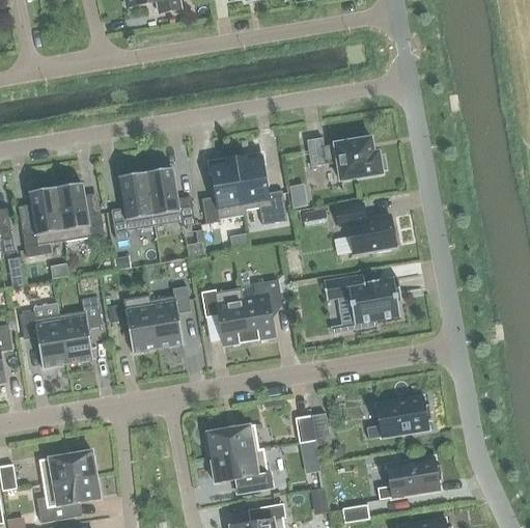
[(124,0),(126,6),(157,1),(159,11),(182,8),(179,0),(124,0)]
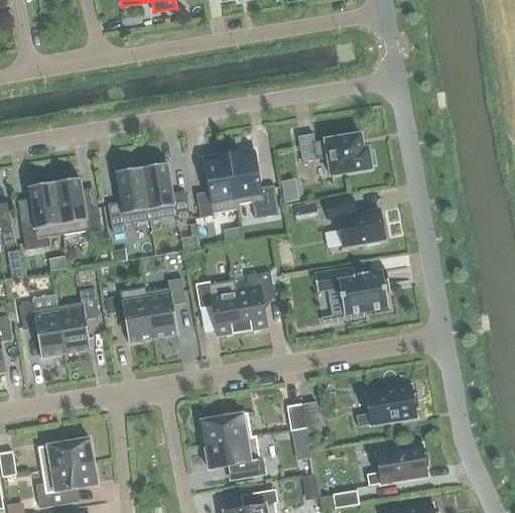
[(375,163),(373,149),(369,150),(368,146),(363,147),(361,132),(325,138),(325,139),(314,140),(313,132),(298,135),(302,161),(328,157),(331,174),(372,167),(371,164),(375,163)]
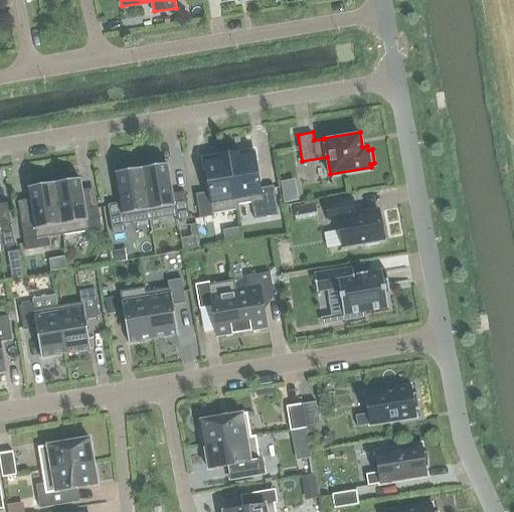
[(228,151),(238,202),(251,200),(254,216),(279,212),(274,183),(261,185),(255,151),(250,152),(249,147),(228,151)]
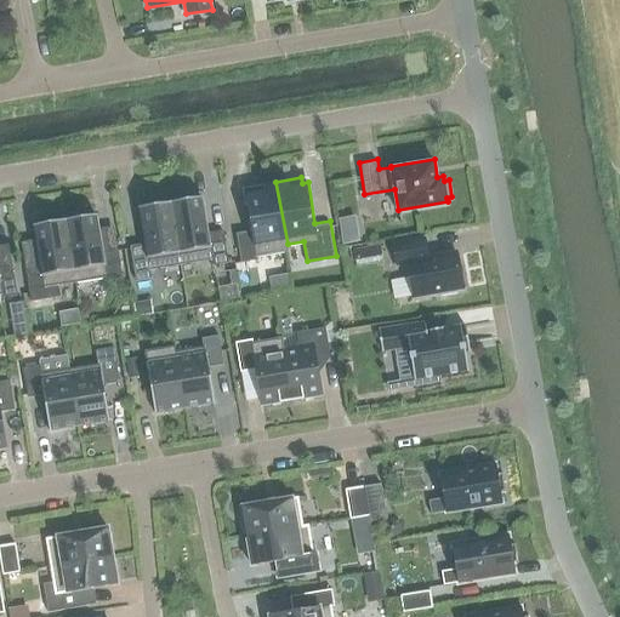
[(288,250),(288,244),(276,182),(250,187),(250,192),(245,193),(251,228),(235,230),(242,261),(259,257),(257,255),(288,250)]
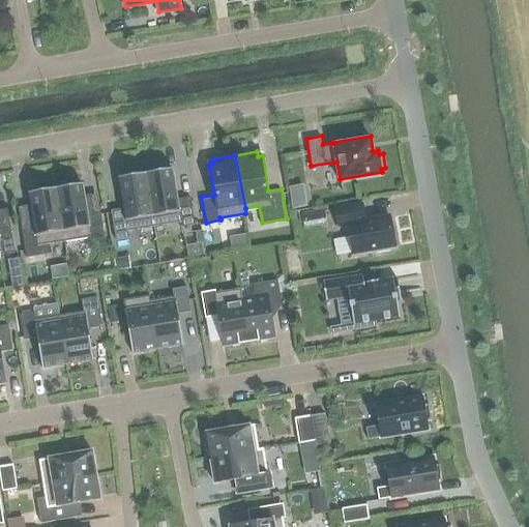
[(172,167),(145,171),(154,224),(179,220),(180,225),(195,223),(190,195),(177,197),(172,167)]
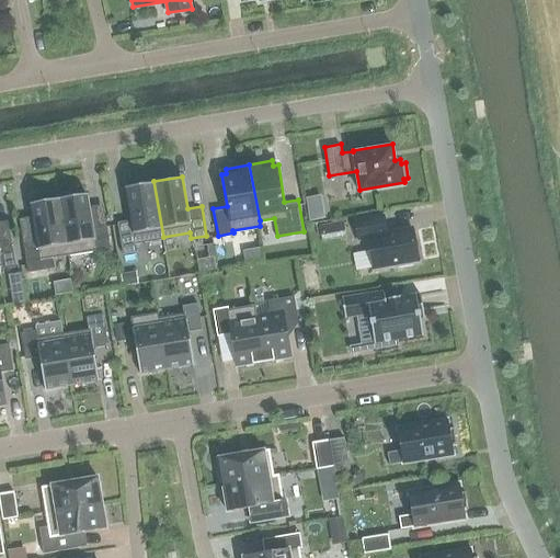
[(137,242),(163,237),(153,181),(126,185),(132,218),(117,220),(123,252),(138,250),(137,242)]
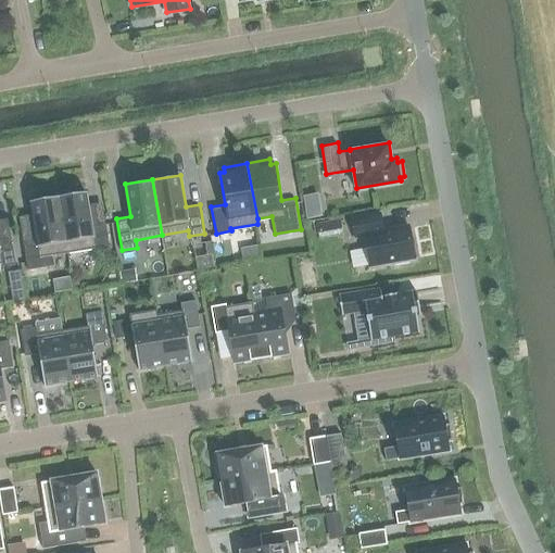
[(86,190),(59,196),(67,251),(93,247),(95,249),(110,247),(105,221),(91,223),(86,190)]
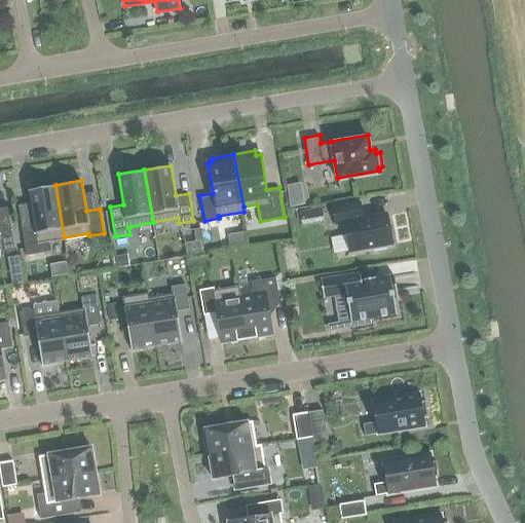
[(39,241),(64,237),(55,185),(29,189),(34,220),(21,222),(25,247),(39,244),(39,241)]
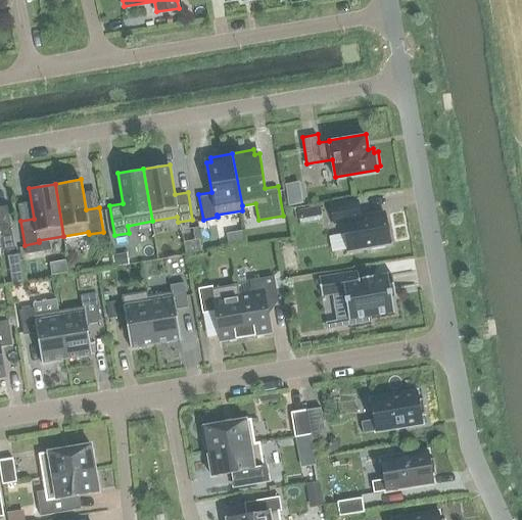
[(390,241),(384,211),(361,216),(358,199),(331,204),(334,222),(342,221),(347,249),(370,245),(371,247),(385,245),(384,242),(390,241)]
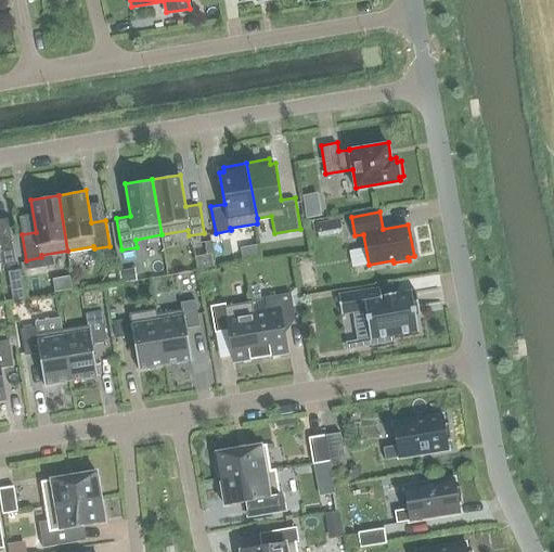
[(0,264),(15,262),(11,235),(0,238),(0,264)]
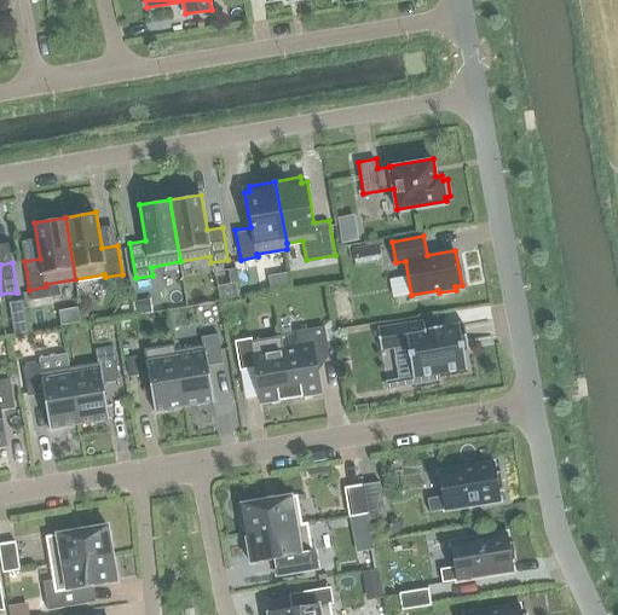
[(151,295),(133,299),(136,312),(154,309),(151,295)]
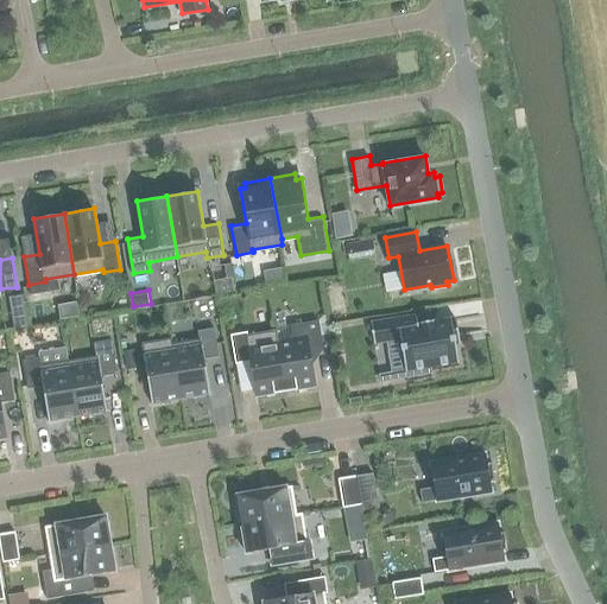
[(416,313),(370,320),(374,342),(400,337),(406,376),(431,372),(430,366),(457,361),(455,343),(460,342),(455,317),(417,323),(416,313)]
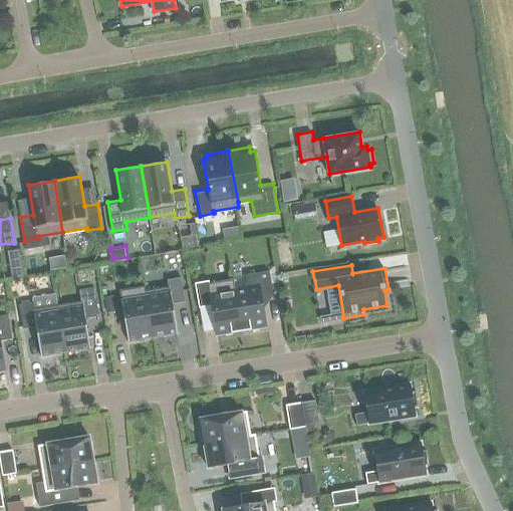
[(234,287),(241,329),(265,325),(261,295),(273,293),(269,270),(245,273),(247,285),(235,287),(234,287)]
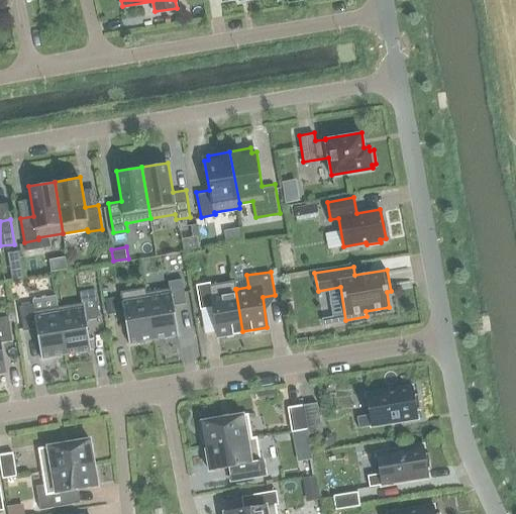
[(169,287),(146,291),(145,291),(153,338),(178,334),(174,304),(186,302),(182,278),(168,280),(169,287)]
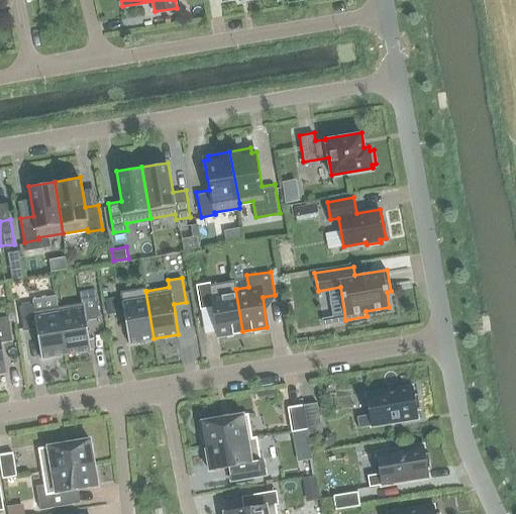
[(217,335),(242,331),(235,289),(236,289),(234,280),(210,284),(210,281),(196,284),(200,308),(212,306),(217,335)]
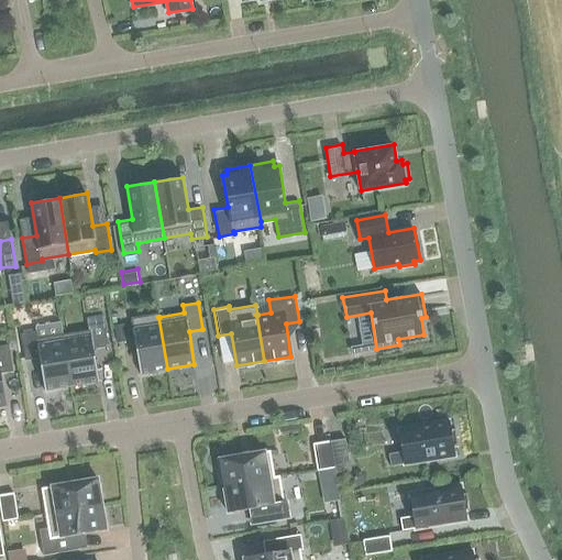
[(140,373),(167,369),(158,317),(160,317),(158,311),(131,317),(140,373)]
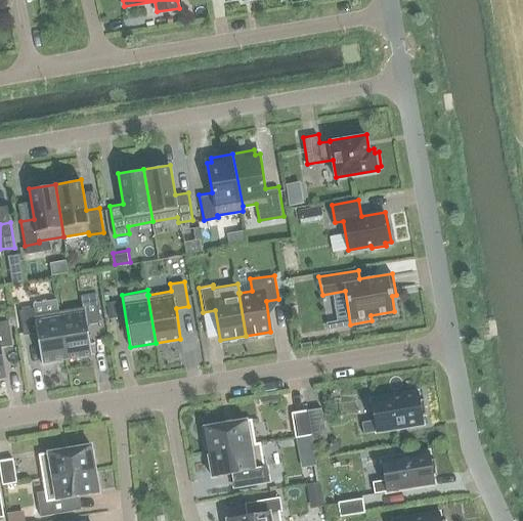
[(82,306),(58,310),(67,358),(92,353),(87,323),(100,320),(95,291),(80,294),(82,306)]
